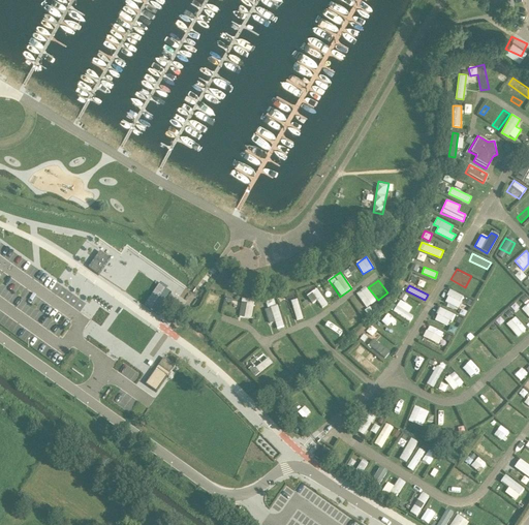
[(158,286),(144,305),(156,314),(170,294),(158,286)]
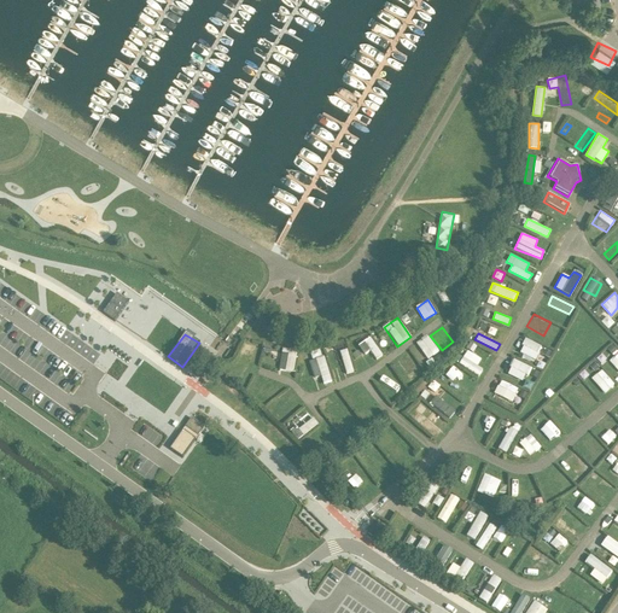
[(415,343),(427,360),(438,351),(426,334),(415,343)]
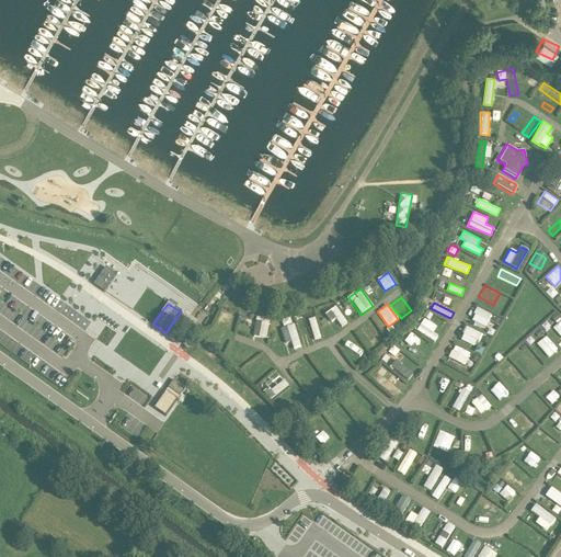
[(330,322),(335,319),(340,327),(346,324),(338,306),(324,313),(330,322)]
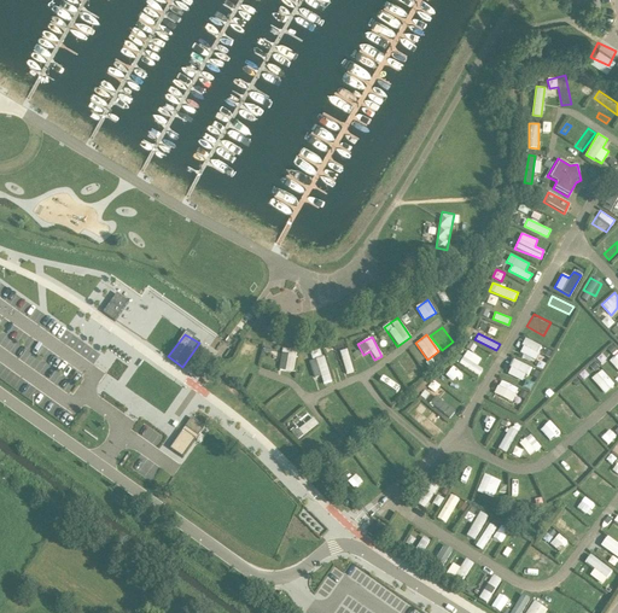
[(525,338),(518,351),(535,360),(542,345),(525,338)]
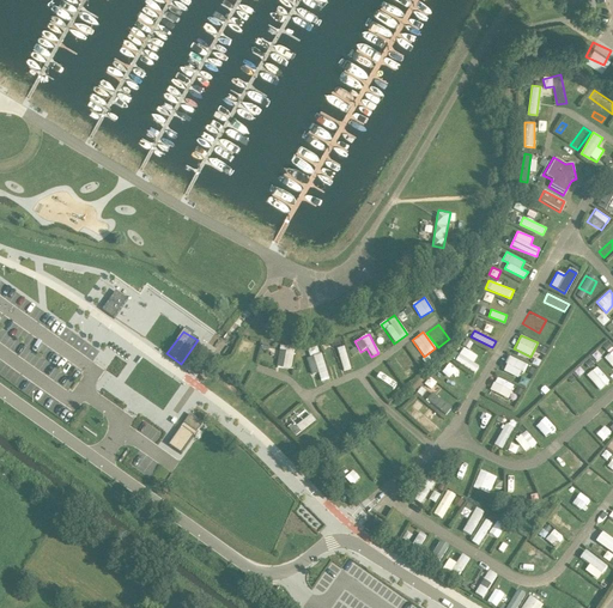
[(344,371),(351,369),(343,340),(335,341),(344,371)]
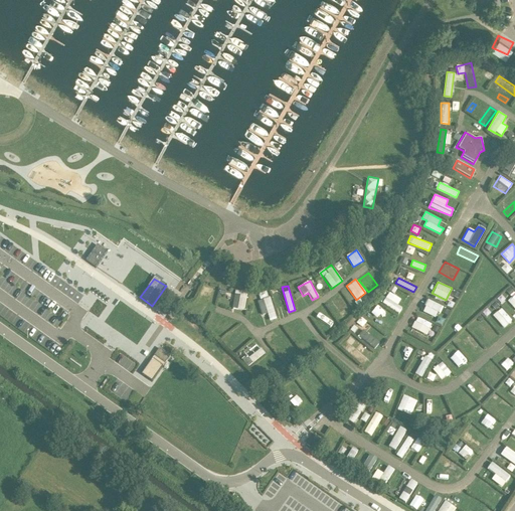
[(245,310),(247,292),(234,291),(232,309),(245,310)]
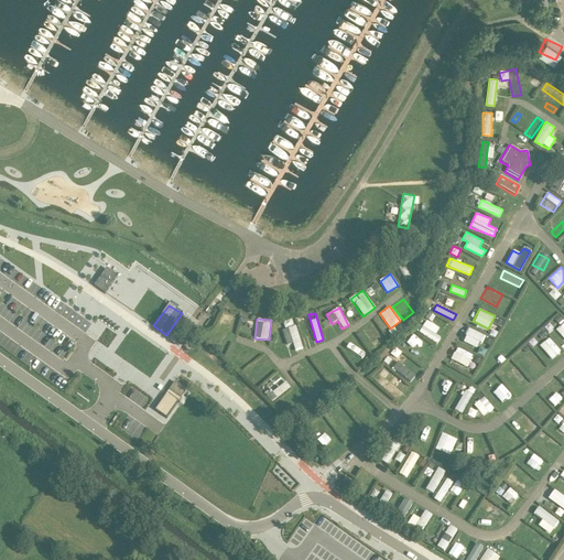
[(295,352),(303,350),(293,319),(281,323),(289,346),(293,344),(295,352)]
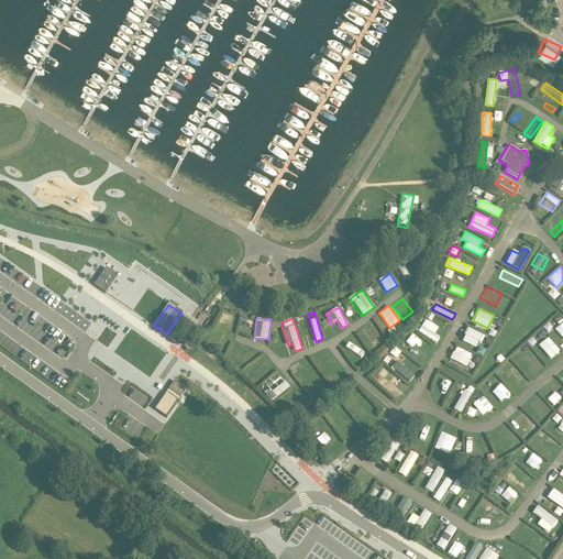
[(360,326),(371,341),(382,333),(371,318),(360,326)]
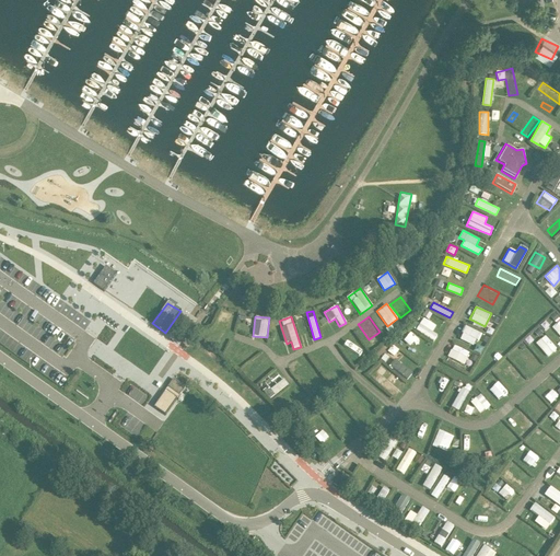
[(432,332),(436,324),(422,316),(416,329),(434,340),(438,334),(432,332)]
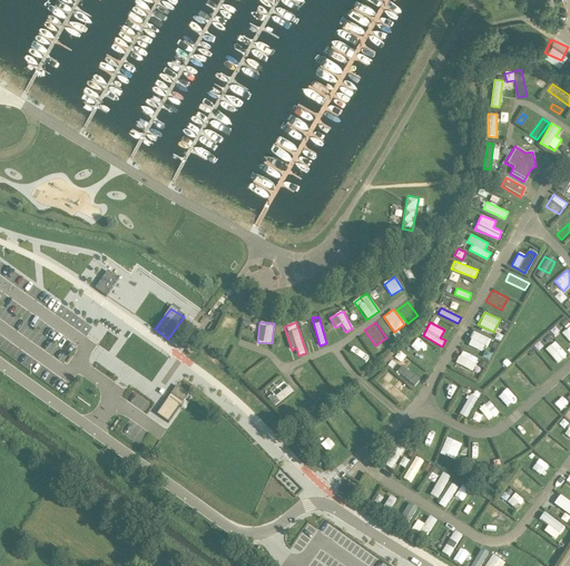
[(483,351),(489,338),(472,331),(467,344),(483,351)]
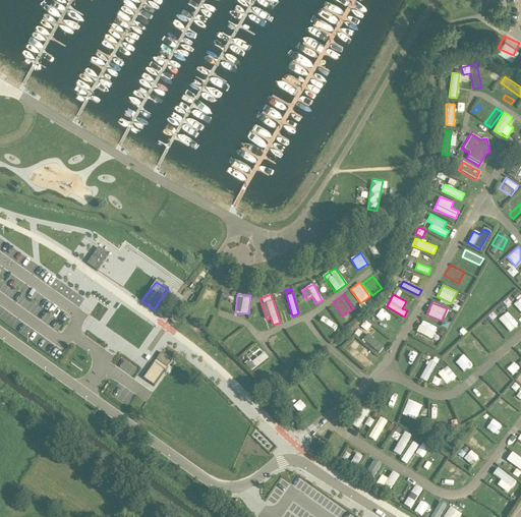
[(328,309),(321,313),(335,333),(341,329),(328,309)]
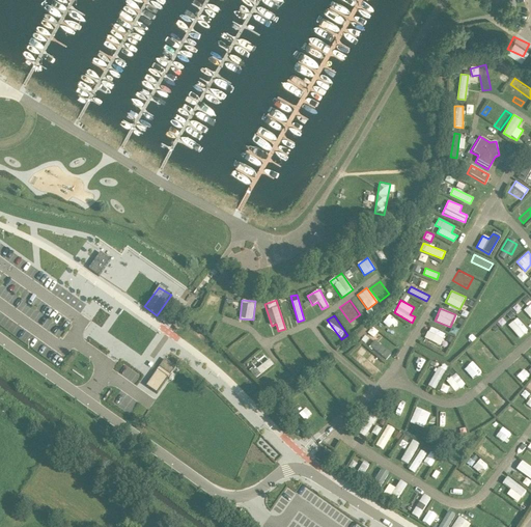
[(520,337),(528,329),(516,316),(508,325),(520,337)]
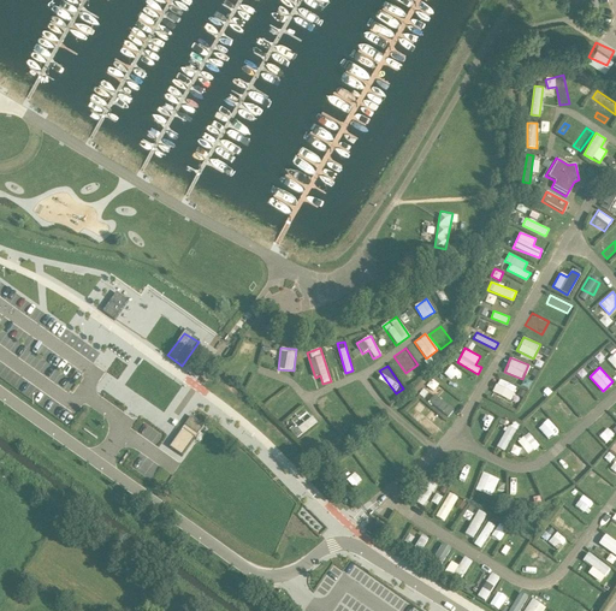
[(442,381),(463,398),(469,391),(448,373),(442,381)]
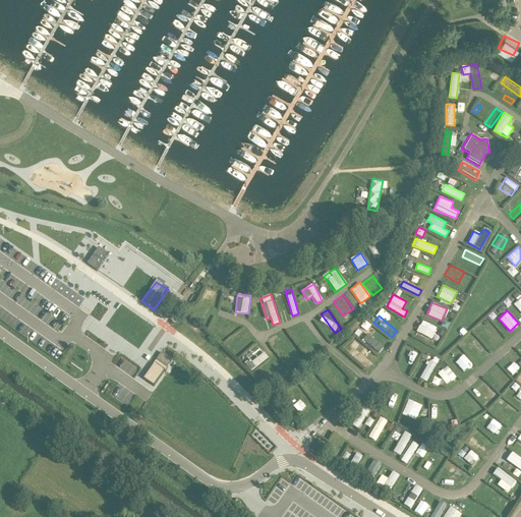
[(421,320),(416,332),(438,341),(440,335),(433,333),(437,326),(421,320)]
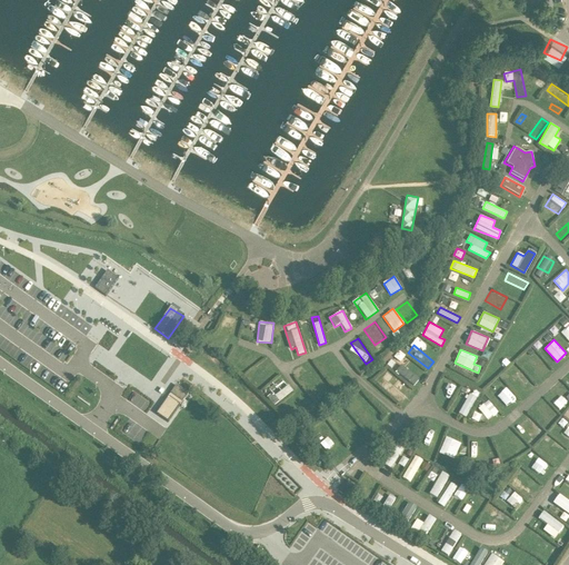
[(241,373),(260,358),(255,352),(236,366),(241,373)]
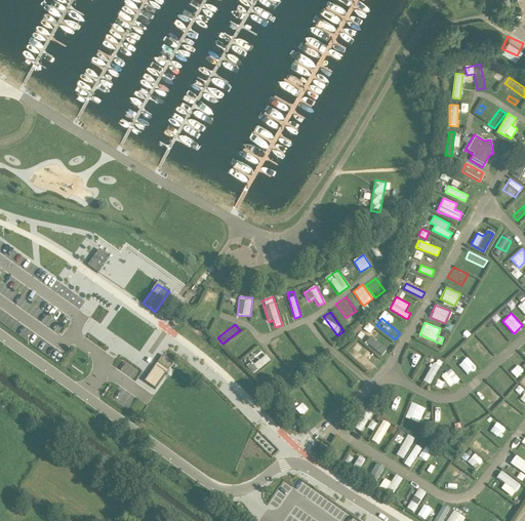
[(488,333),(496,343),(505,335),(496,326),(488,333)]
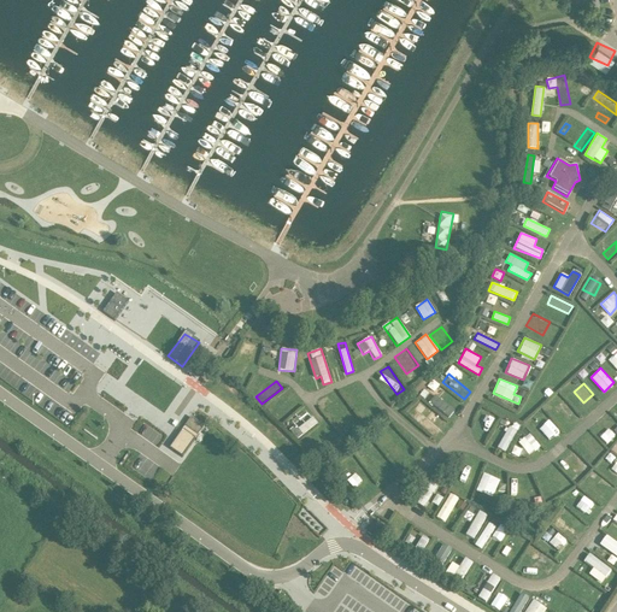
[(360,384),(347,394),(358,407),(371,398),(360,384)]
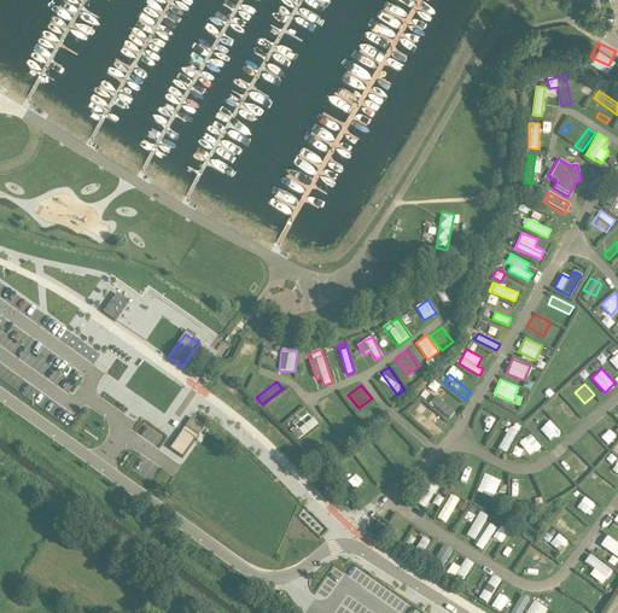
[(454,413),(435,397),(430,403),(449,418),(454,413)]
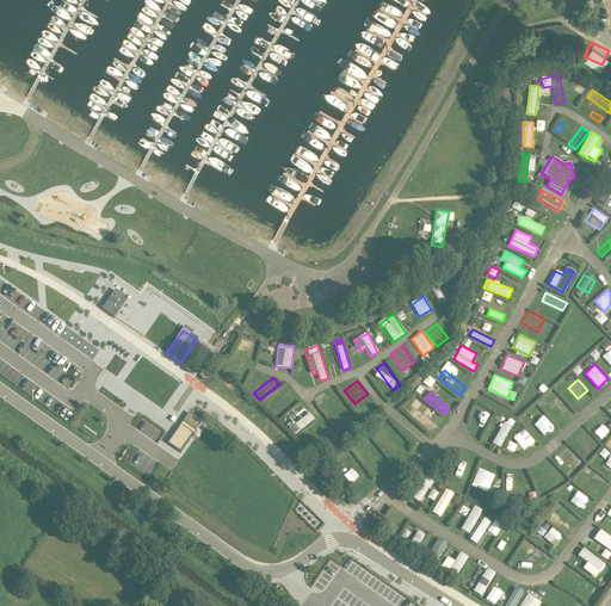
[(296,402),(290,395),(271,413),(276,419),(296,402)]
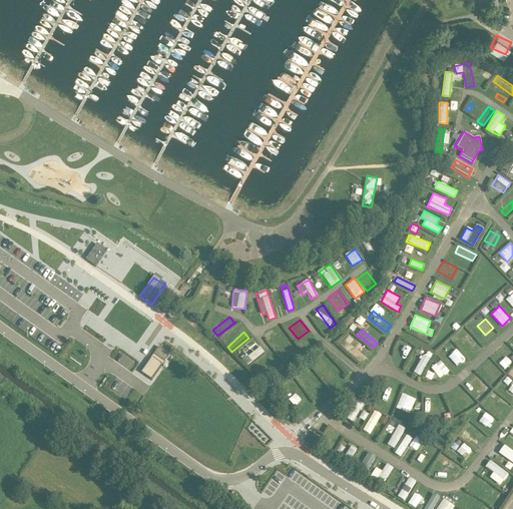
[(480,348),(466,333),(461,338),(474,353),(480,348)]
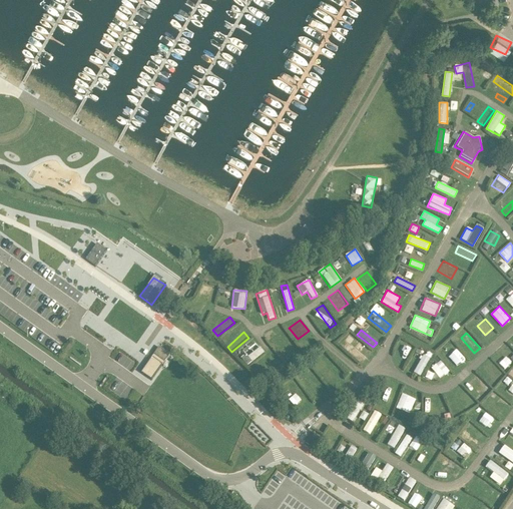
[(273,335),(267,340),(277,354),(284,349),(283,349),(288,345),(279,334),(275,337),(273,335)]
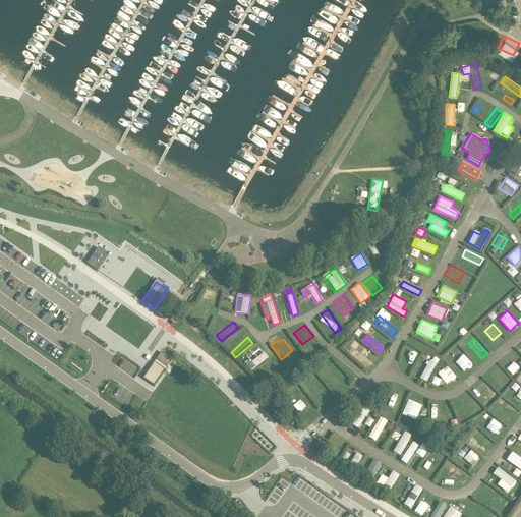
[(256,344),(239,357),(249,372),(268,358),(256,344)]
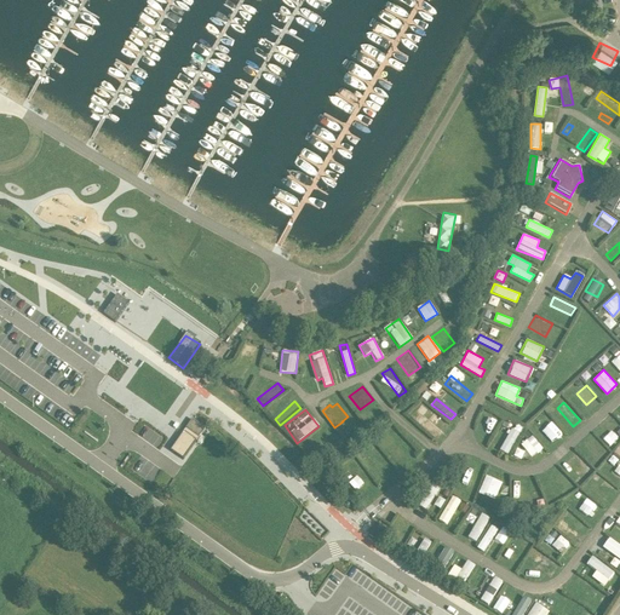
[(483,411),(477,423),(491,430),(497,419),(483,411)]
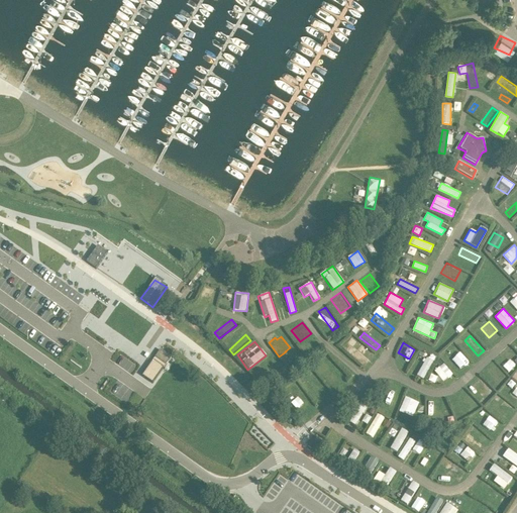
[(512,364),(516,358),(516,351),(510,344),(501,352),(512,364)]
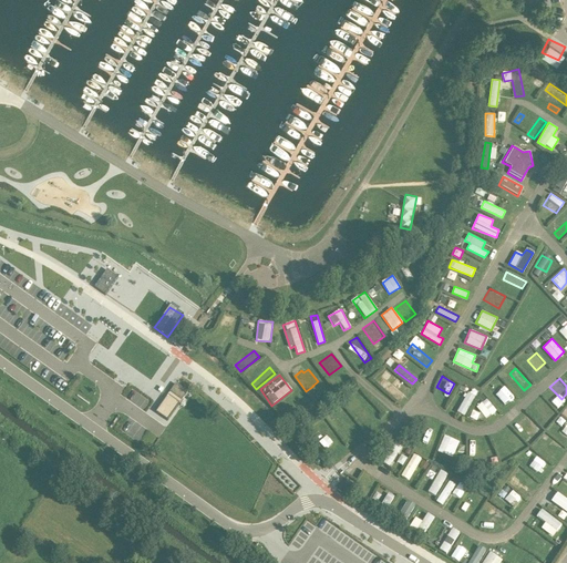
[(513,398),(497,379),(491,385),(507,403),(513,398)]
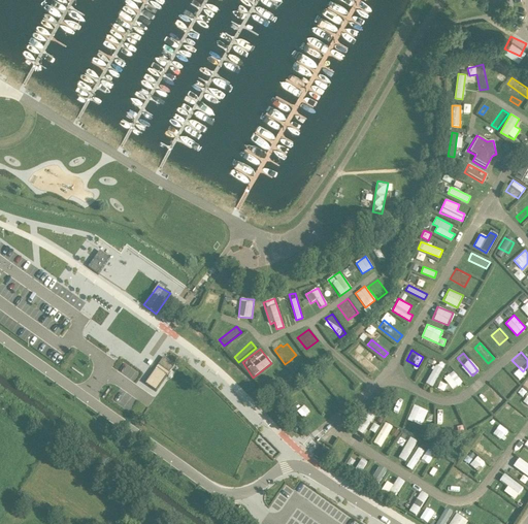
[(373,373),(377,368),(363,357),(359,361),(373,373)]
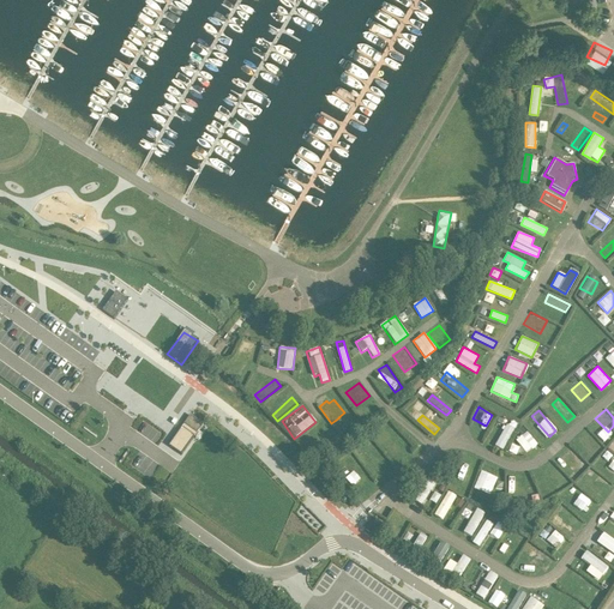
[(188,416),(168,446),(180,456),(202,424),(188,416)]
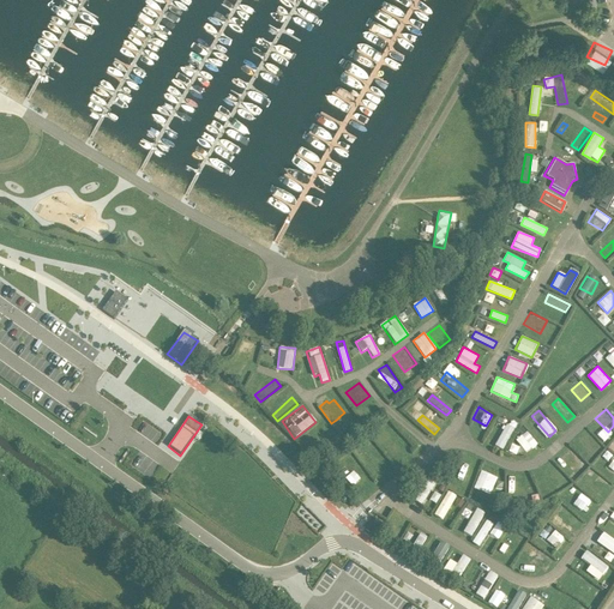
[(327,424),(312,439),(320,447),(336,434),(327,424)]
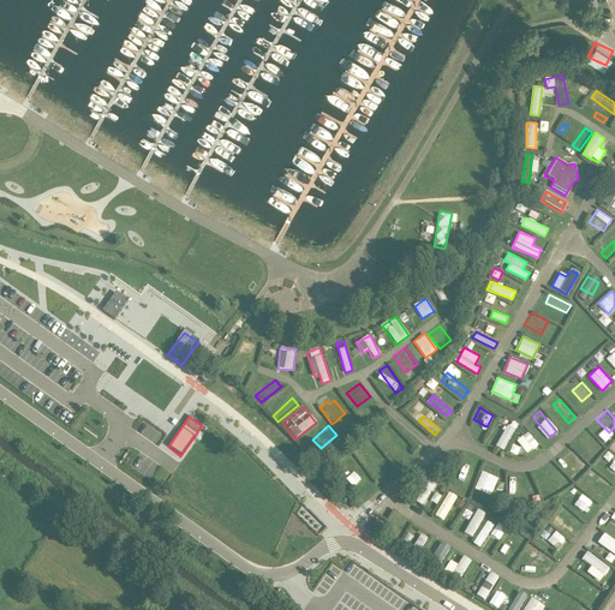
[(517,438),(527,453),(538,444),(527,430),(517,438)]
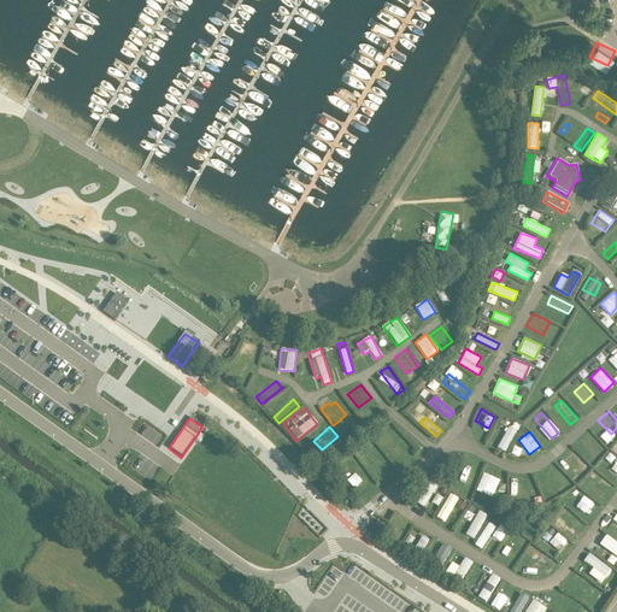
[(591,451),(600,442),(589,431),(581,440),(591,451)]
